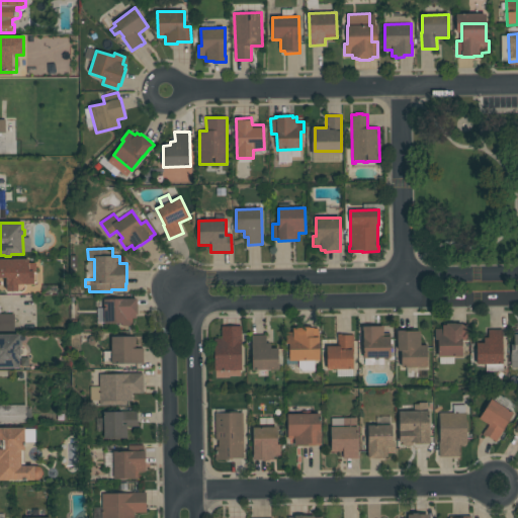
[(0,259),(28,259),(28,263),(35,263),(35,272),(36,272),(36,283),(33,283),(33,284),(24,284),(24,285),(25,285),(25,286),(25,288),(24,290),(23,291),(22,291),(21,291),(18,291),(6,291),(6,284),(6,277),(3,277),(3,278),(0,278),(0,259)]
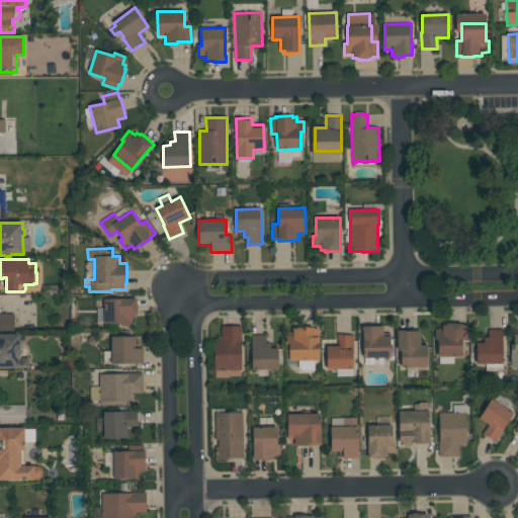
[(137,298),(137,305),(138,305),(138,315),(136,315),(137,319),(132,319),(132,326),(121,327),(121,324),(104,324),(103,299),(137,298)]
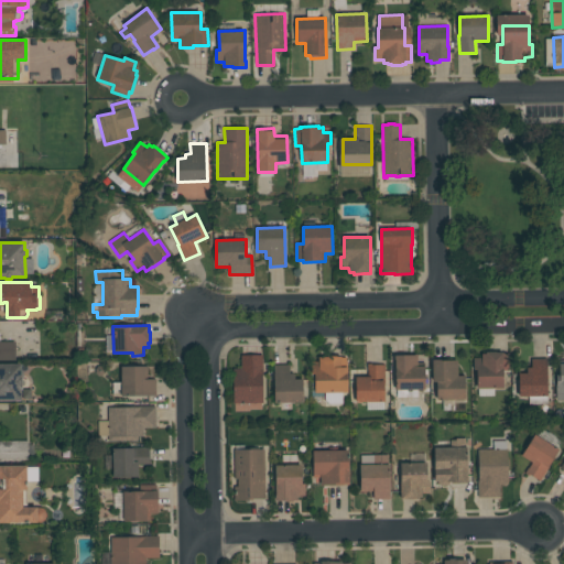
[(0,342),(15,342),(15,360),(0,360),(0,342)]
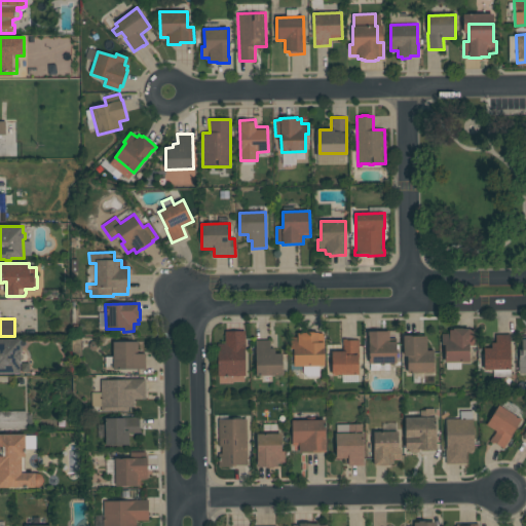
[(445,345),(442,345),(442,334),(449,334),(449,331),(453,330),(453,329),(462,328),(462,329),(470,329),(470,330),(475,330),(476,345),(470,345),(470,362),(445,363),(445,345)]
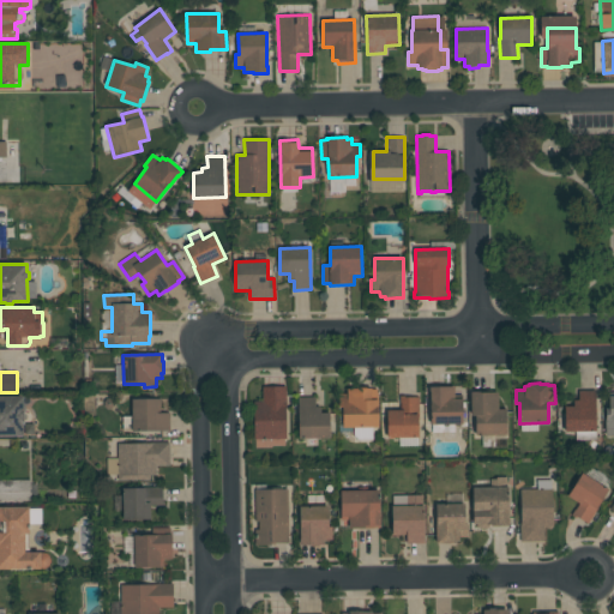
[(263,402),(263,386),(286,386),(287,408),(286,408),(287,439),(254,439),(253,402),(263,402)]
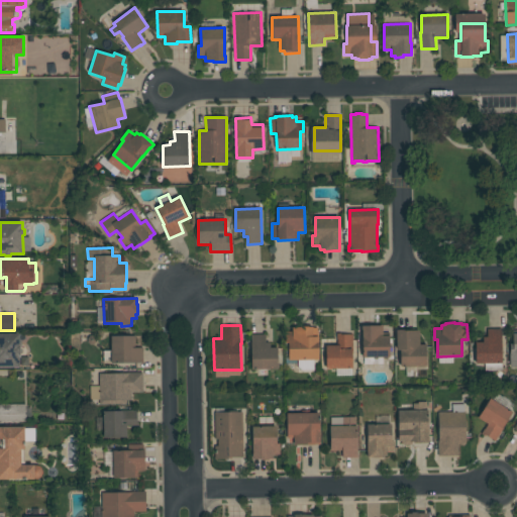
[(383,326),(383,333),(389,333),(389,336),(390,336),(390,357),(383,357),(383,364),(378,364),(373,364),(373,365),(363,365),(363,330),(362,330),(362,326),(383,326)]
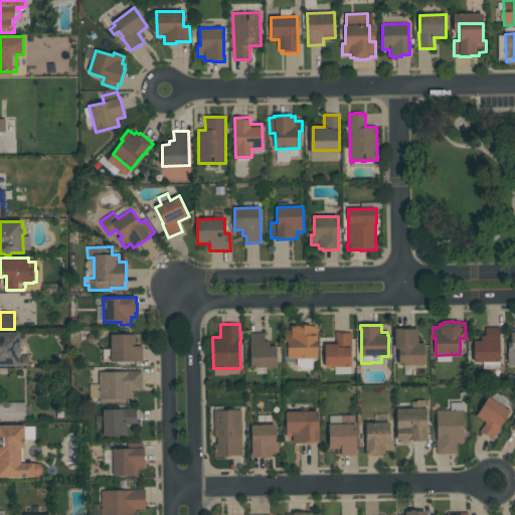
[(287,341),(284,341),(284,331),(291,331),(291,326),(312,326),(312,327),(317,327),(318,358),(288,359),(287,341)]
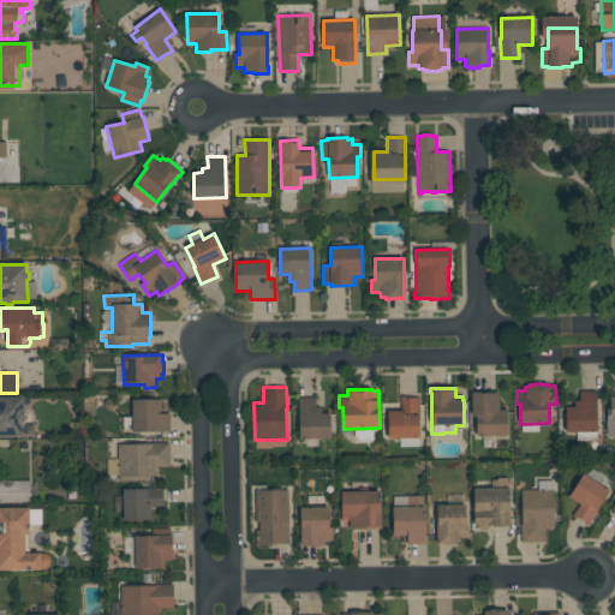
[(508,436),(506,436),(506,440),(496,440),(496,448),(483,448),(482,436),(477,436),(476,417),(472,417),(472,390),(493,390),(493,393),(499,393),(500,410),(508,410),(508,436)]
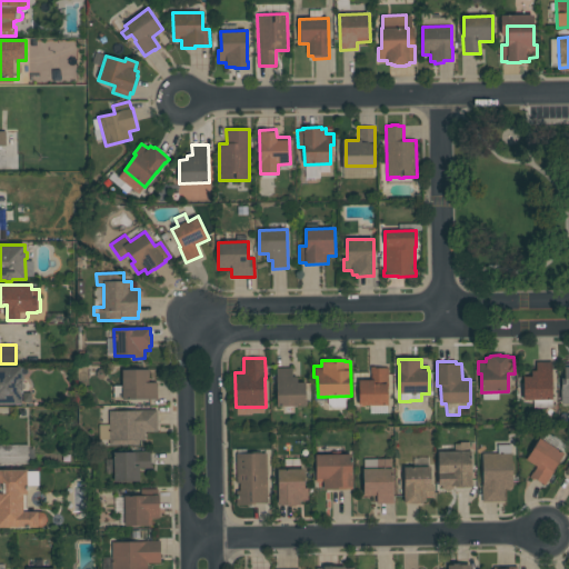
[(552,408),(533,408),(533,400),(523,400),(523,377),(531,377),(531,371),(536,371),(536,362),(551,361),(552,408)]
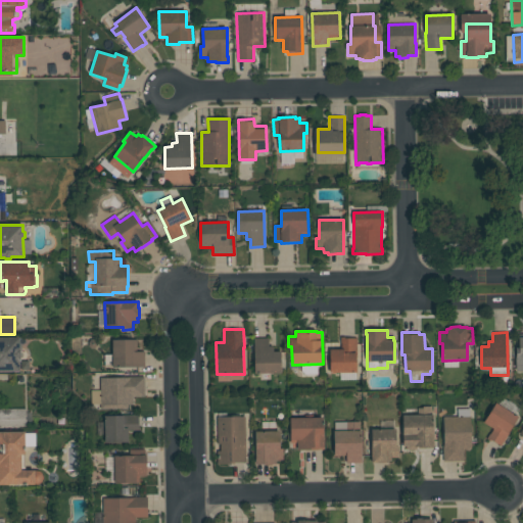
[(341,349),(340,337),(344,337),(344,338),(357,338),(358,373),(330,373),(329,349),(341,349)]
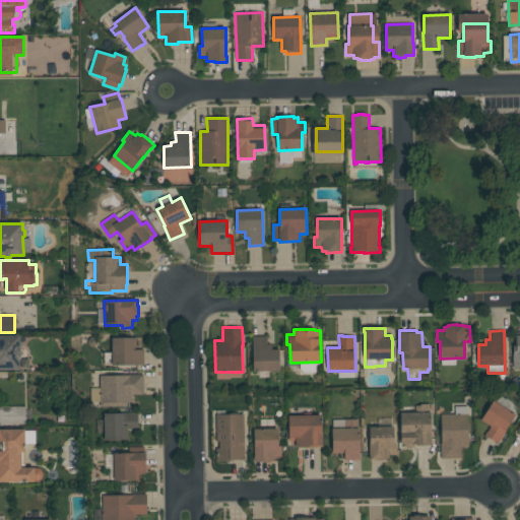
[(0,336),(19,336),(19,342),(21,343),(21,348),(20,349),(20,359),(19,359),(19,370),(0,370),(0,336)]
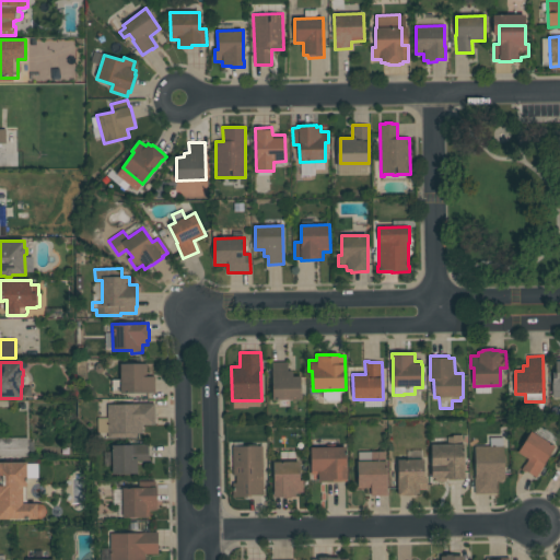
[(288,362),(288,371),(292,371),(292,376),(301,376),(301,400),(272,400),(272,362),(288,362)]
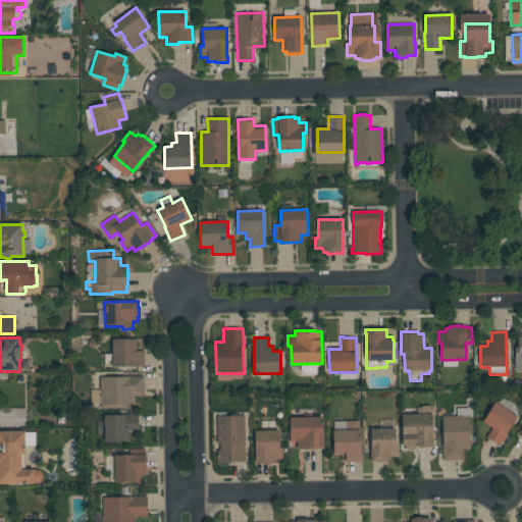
[(137,340),(137,346),(137,352),(144,351),(144,366),(112,367),(112,340),(137,340)]
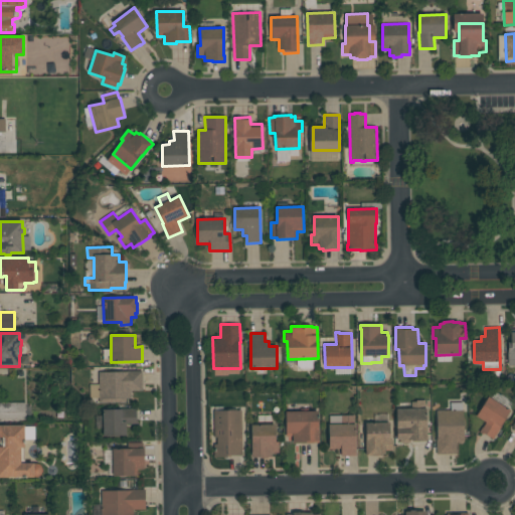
[(99,403),(99,398),(90,398),(90,385),(99,384),(99,372),(105,372),(105,369),(110,369),(110,372),(118,372),(118,370),(122,370),(122,372),(130,372),(130,371),(142,371),(142,391),(131,391),(131,398),(126,398),(126,402),(99,403)]
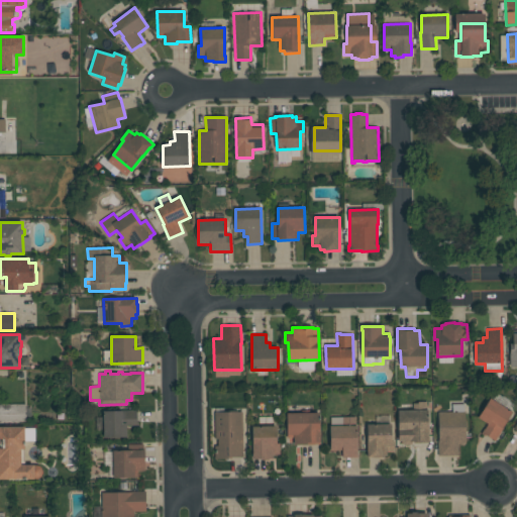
[(512,412),(503,427),(504,427),(495,441),(486,435),(485,436),(481,434),(484,429),(485,429),(488,424),(478,418),(490,398),(512,412)]
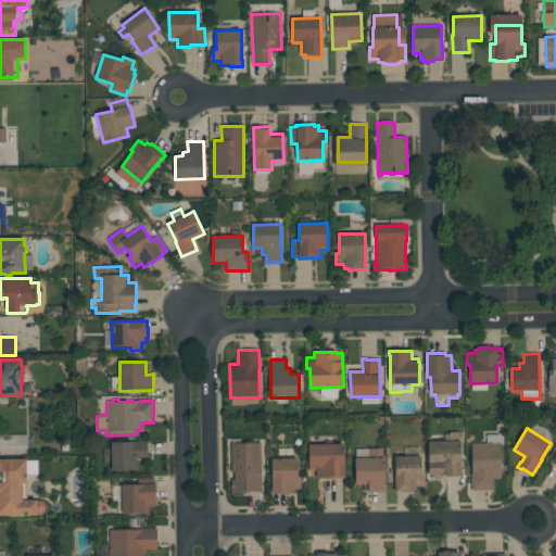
[(444,442),(444,434),(450,434),(450,432),(458,432),(458,441),(460,441),(462,477),(443,477),(442,480),(434,480),(431,478),(431,475),(428,475),(428,442),(444,442)]
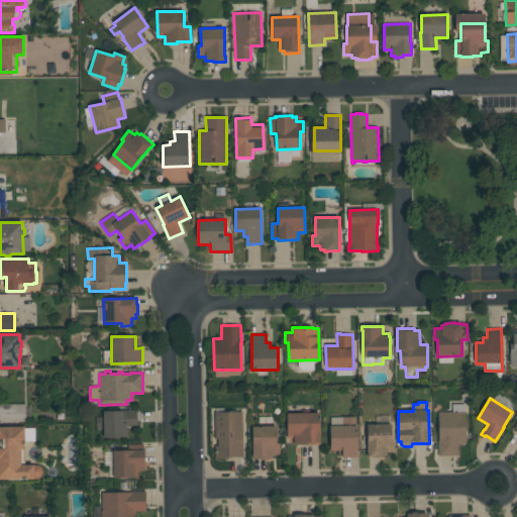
[(0,404),(25,404),(26,423),(0,423),(0,404)]
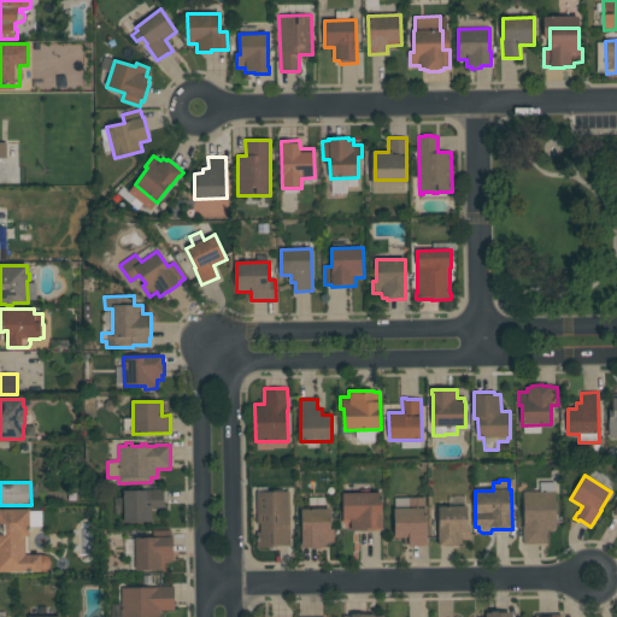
[(546,530),(547,544),(523,545),(523,524),(523,493),(540,492),(539,483),(554,482),(554,492),(556,530),(546,530)]
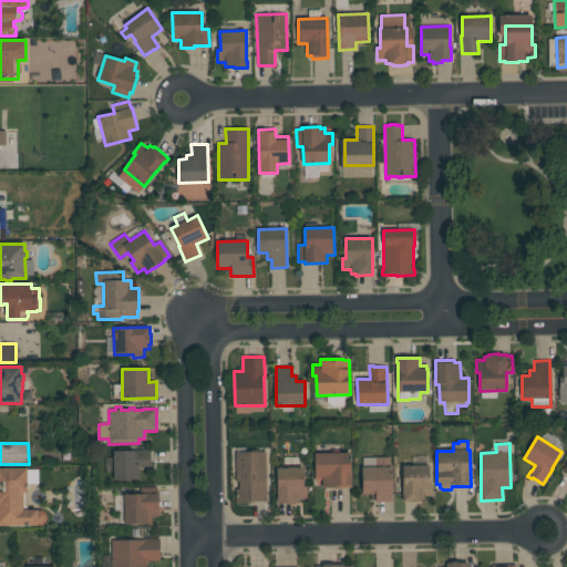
[(266,496),(267,496),(267,502),(254,502),(254,503),(236,503),(236,490),(239,490),(238,482),(236,482),(235,452),(237,452),(236,447),(246,447),(246,452),(266,452),(266,496)]
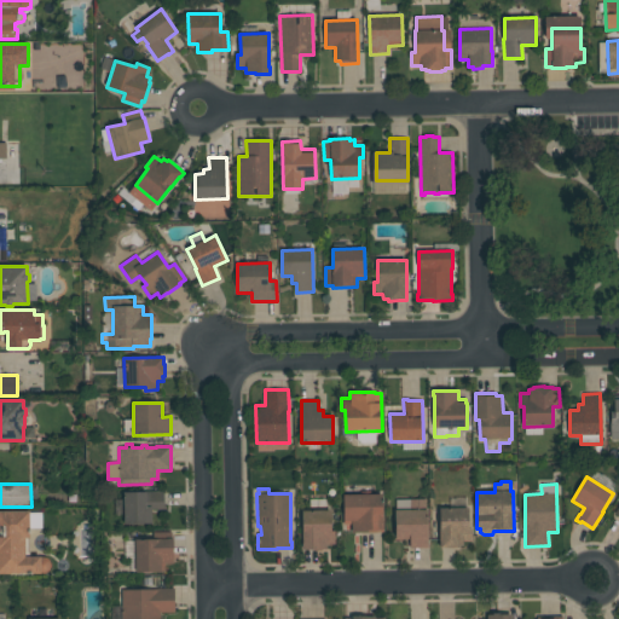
[(123,492),(163,491),(165,504),(166,504),(166,509),(151,509),(151,524),(123,525),(123,492)]
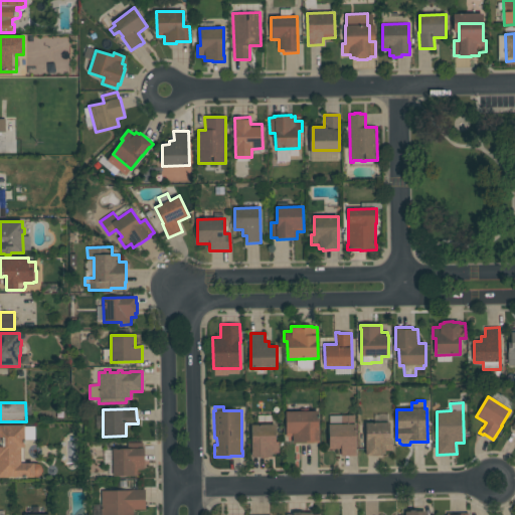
[(318,411),(318,431),(319,431),(319,441),(319,443),(293,444),(293,437),(286,437),(286,432),(284,432),(284,426),(286,426),(286,411),(318,411)]
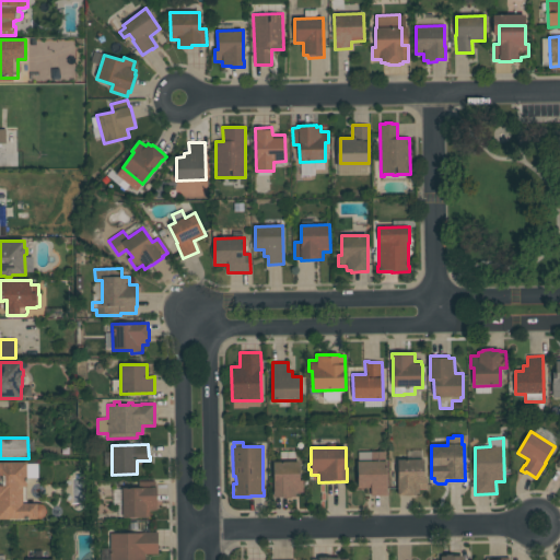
[(371,462),(371,452),(385,452),(385,462),(387,462),(387,496),(371,496),(371,488),(364,488),(364,489),(358,489),(358,462),(371,462)]
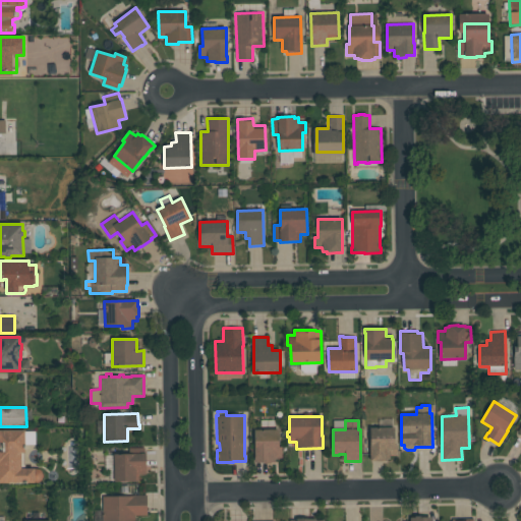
[(394,427),(395,445),(397,445),(397,456),(390,456),(390,460),(387,460),(387,462),(375,462),(375,461),(369,461),(369,445),(370,445),(370,427),(394,427)]
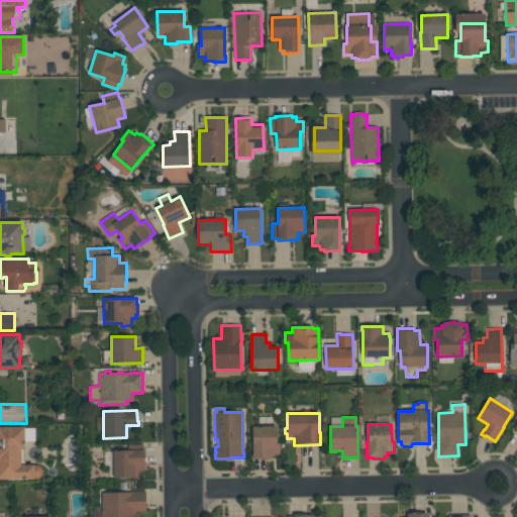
[(277,426),(277,443),(280,443),(280,454),(273,454),(273,458),(269,458),(269,460),(262,460),(262,459),(252,459),(252,427),(277,426)]
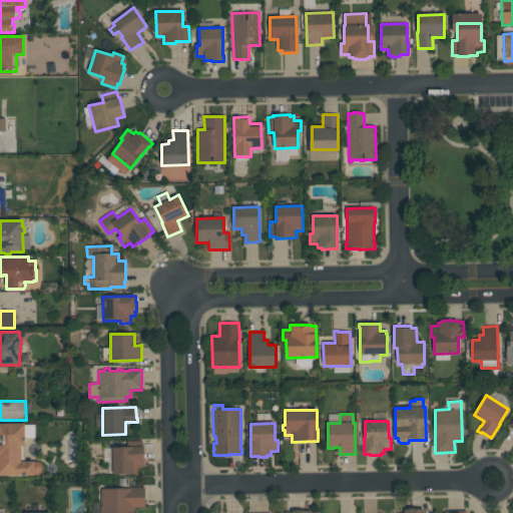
[(0,424),(24,424),(25,446),(23,446),(23,458),(24,458),(25,462),(37,462),(39,463),(41,464),(42,467),(42,471),(40,473),(39,474),(37,475),(36,475),(0,475),(0,424)]
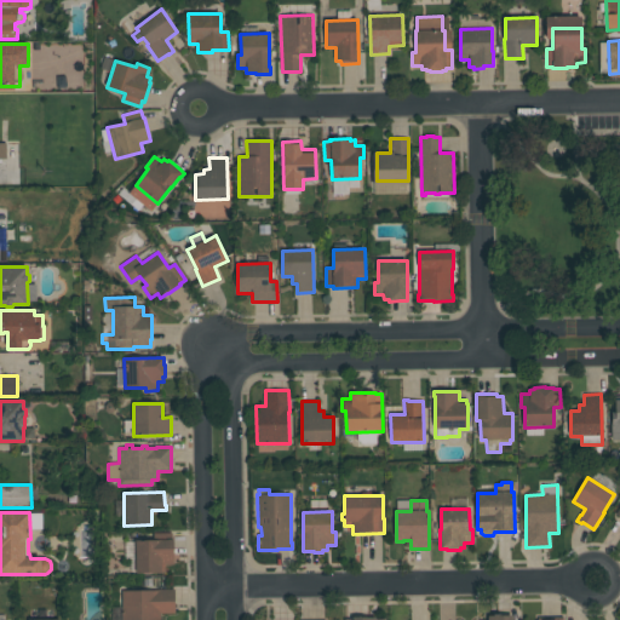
[(154,540),(154,532),(164,530),(164,533),(172,533),(172,540),(173,540),(173,564),(165,564),(166,573),(136,574),(136,541),(154,540)]
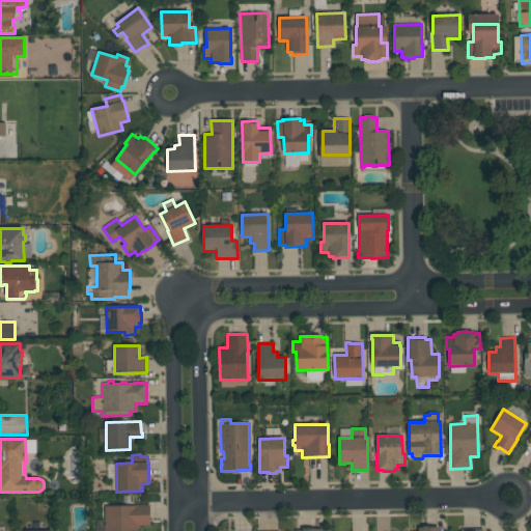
[(137,506),(137,505),(149,505),(149,526),(138,526),(138,530),(104,530),(104,506),(137,506)]
